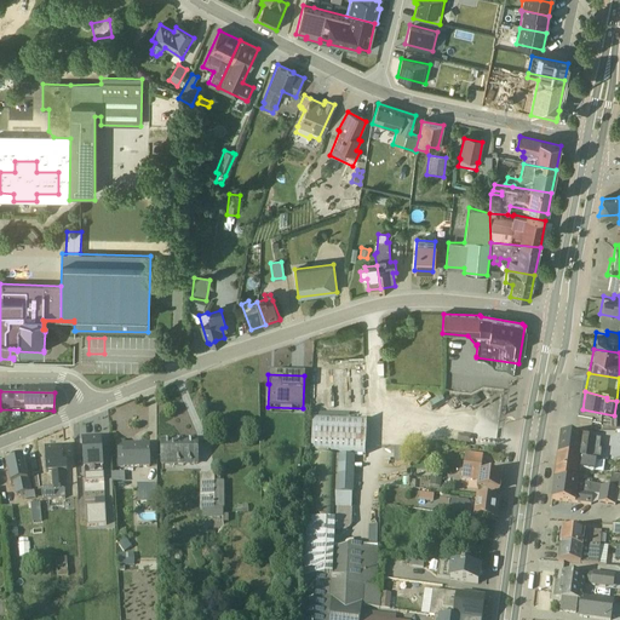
[(474,401),(465,406),(471,415),(480,409),(474,401)]
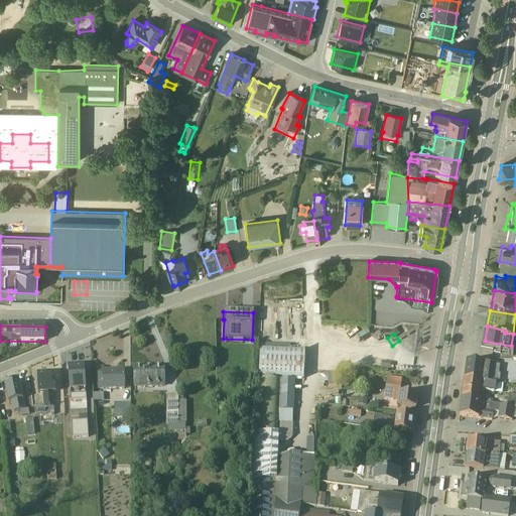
[(512,361),(515,346),(485,341),(481,359),(509,361),(512,361)]
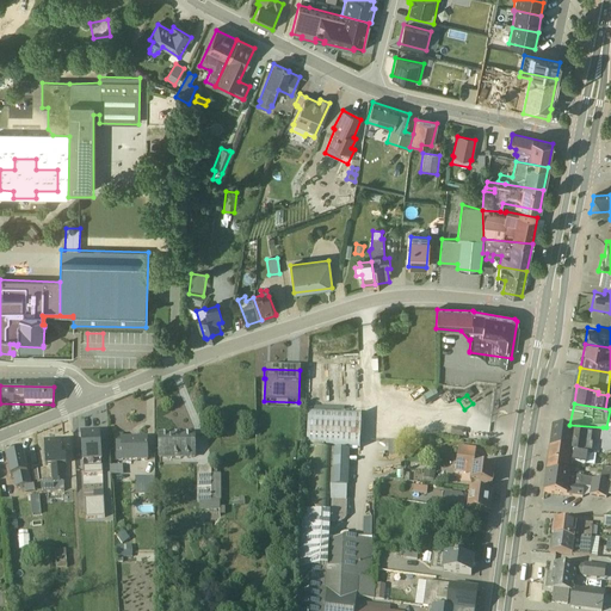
[(358,448),(360,414),(308,412),(303,514),(301,514),(297,610),(355,610),(356,606),(375,606),(375,586),(371,586),(371,548),(375,548),(347,547),(347,539),(327,538),(328,526),(340,526),(346,520),(350,449),(358,448)]
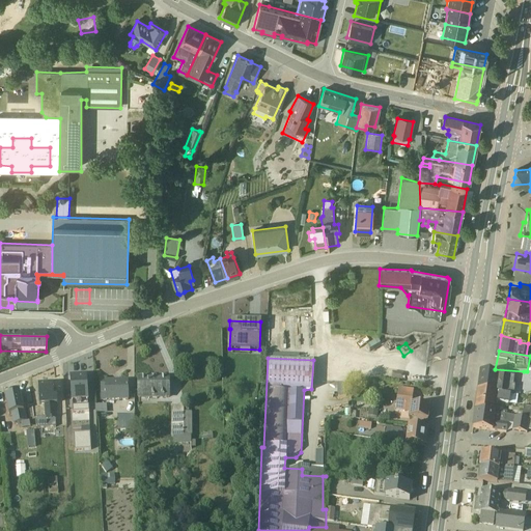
[(86,378),(70,379),(72,414),(88,413),(86,378)]
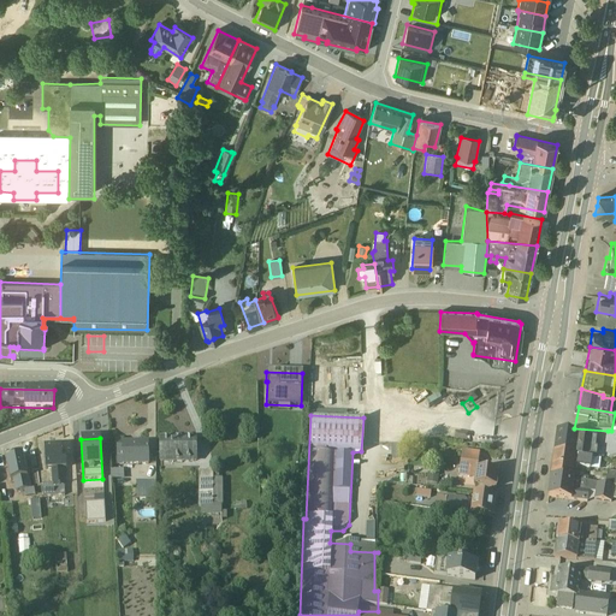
[(160,439),(160,463),(195,463),(195,439),(160,439)]
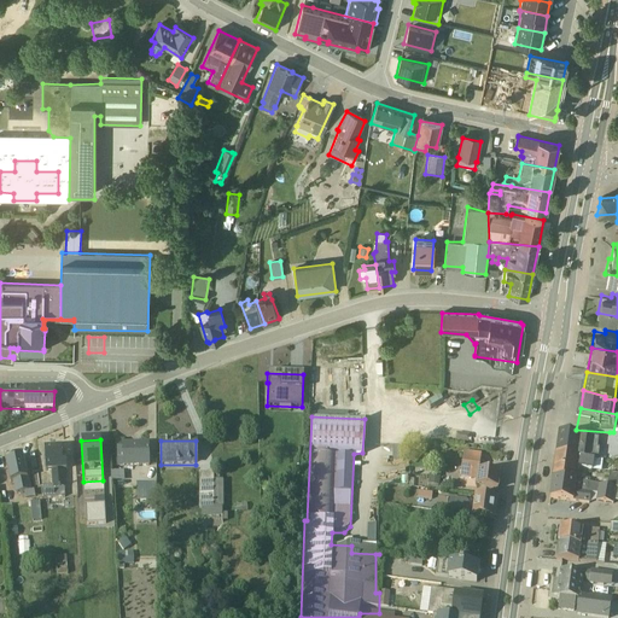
[(122,468),(149,467),(147,444),(146,444),(122,445),(122,442),(116,442),(117,467),(122,467),(122,468)]
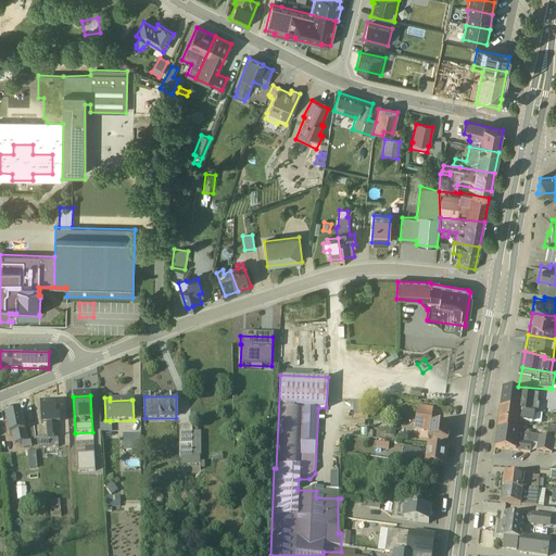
[(409,397),(408,405),(420,406),(421,399),(409,397)]
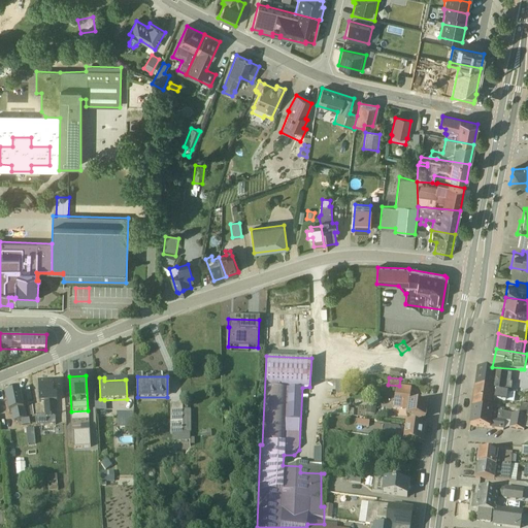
[(474,395),(509,400),(510,391),(508,391),(509,383),(477,377),(476,377),(474,395)]
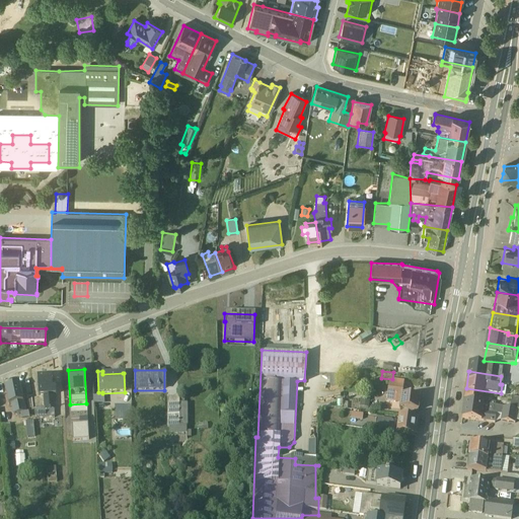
[(34,410),(35,419),(54,418),(54,411),(54,396),(55,396),(55,386),(51,386),(51,378),(49,377),(36,378),(38,397),(43,397),(43,409),(34,410)]
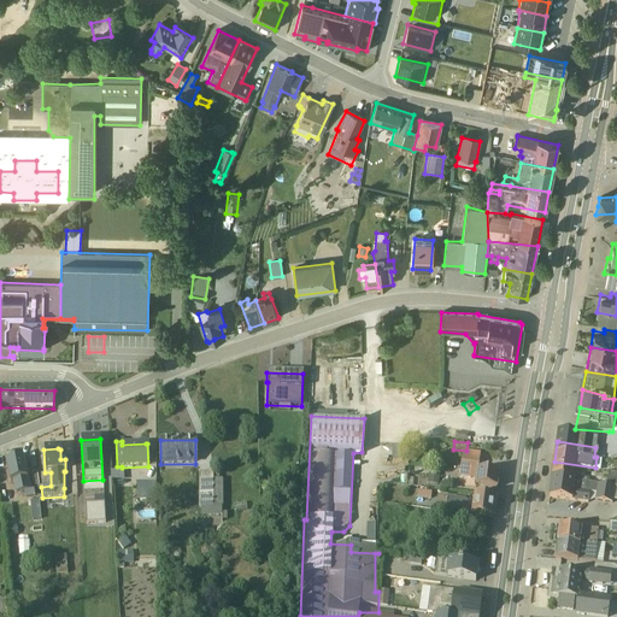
[(406,450),(391,450),(391,464),(406,464),(406,450)]
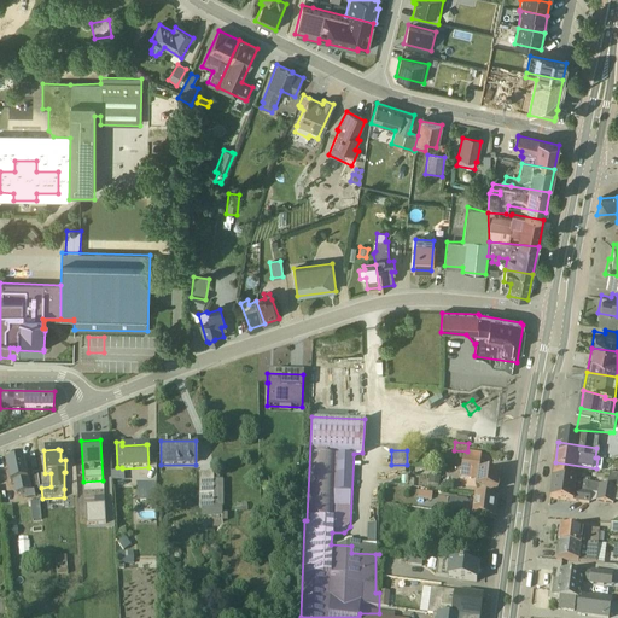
[(22,459),(6,462),(10,482),(12,482),(15,494),(23,493),(24,499),(34,497),(33,491),(30,491),(28,479),(27,479),(22,459)]
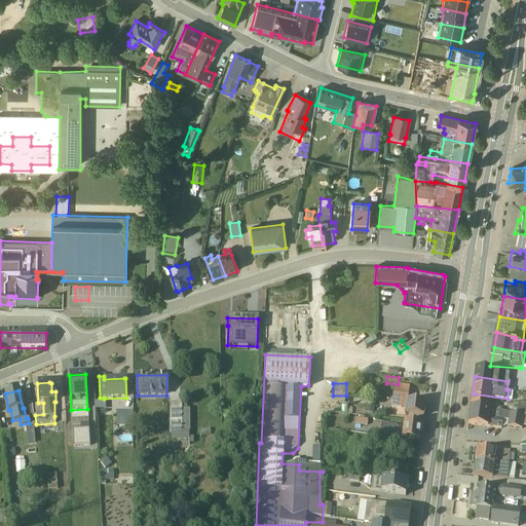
[(404,421),(423,423),(424,410),(408,408),(409,392),(393,391),(391,414),(404,415),(404,421)]
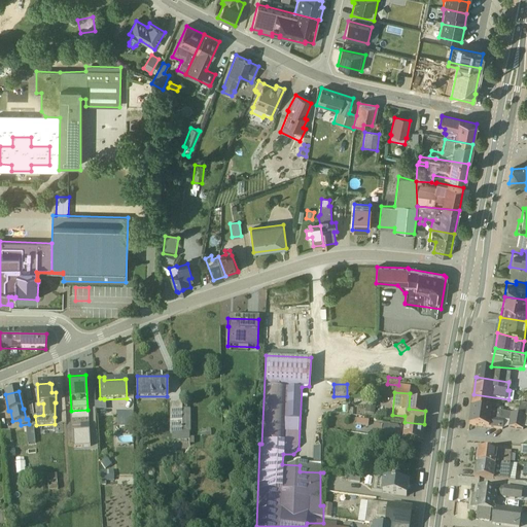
[(473,394),(471,415),(491,418),(492,412),(490,411),(491,407),(512,410),(513,400),(508,399),(473,394)]
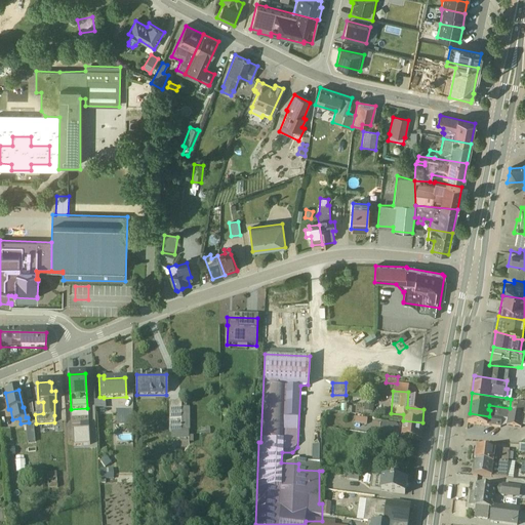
[(93,402),(94,410),(106,409),(105,401),(93,402)]
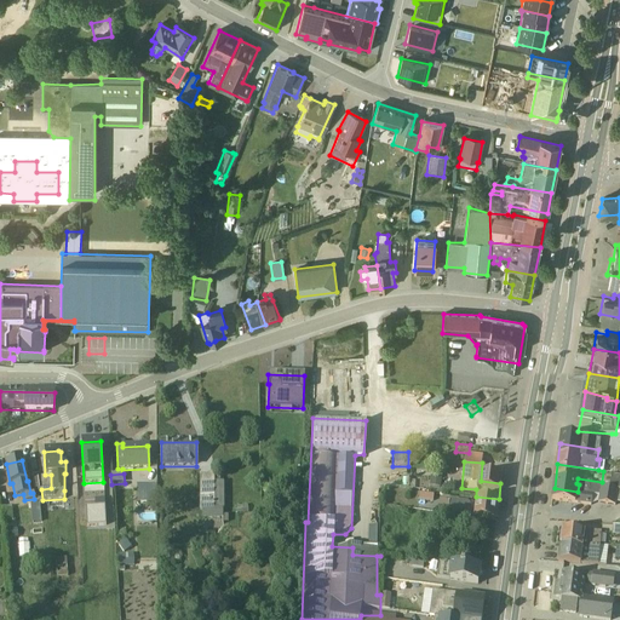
[(222,523),(228,523),(228,516),(223,516),(223,511),(224,510),(224,483),(213,483),(213,476),(199,476),(199,477),(196,477),(196,497),(199,497),(199,511),(201,511),(201,520),(222,520),(222,523)]
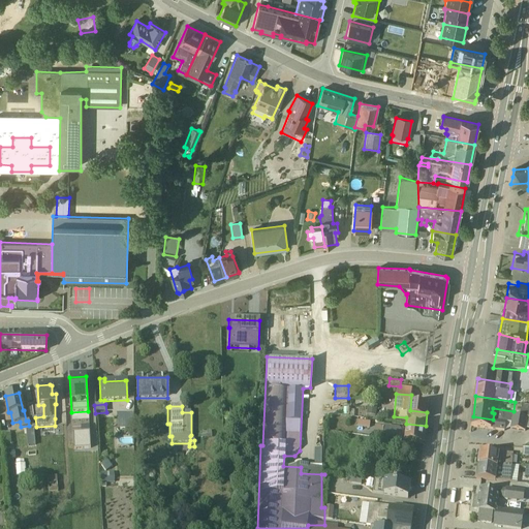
[(363,423),(362,426),(374,427),(375,424),(376,413),(367,412),(366,423),(363,423)]
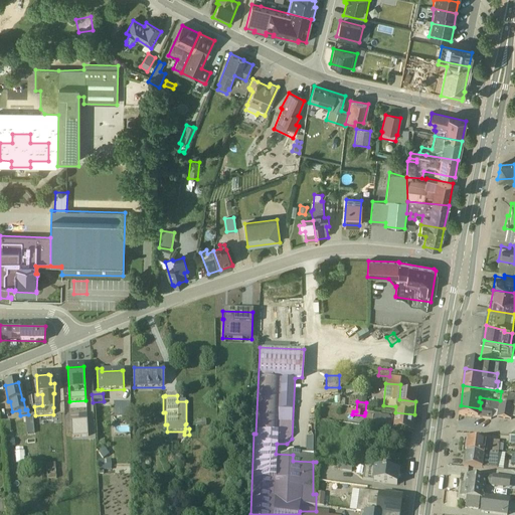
[(505,412),(514,413),(514,402),(507,401),(505,412)]
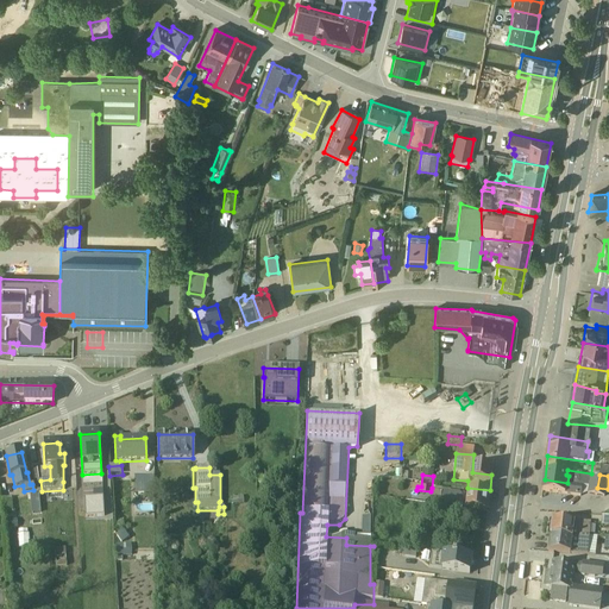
[(154,477),(135,477),(135,494),(154,494),(154,477)]
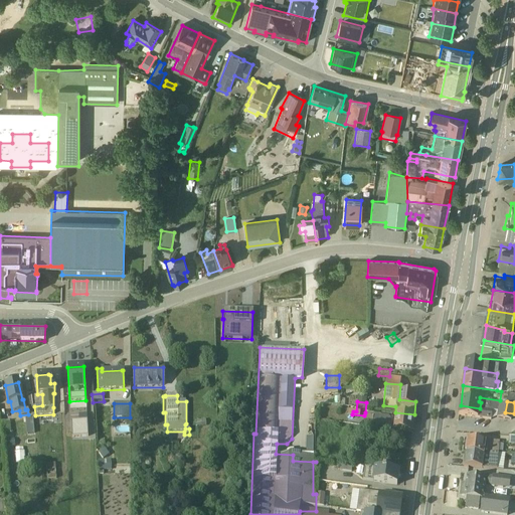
[(511,425),(514,425),(514,413),(461,405),(458,422),(490,426),(492,418),(497,418),(496,424),(510,427),(511,425)]
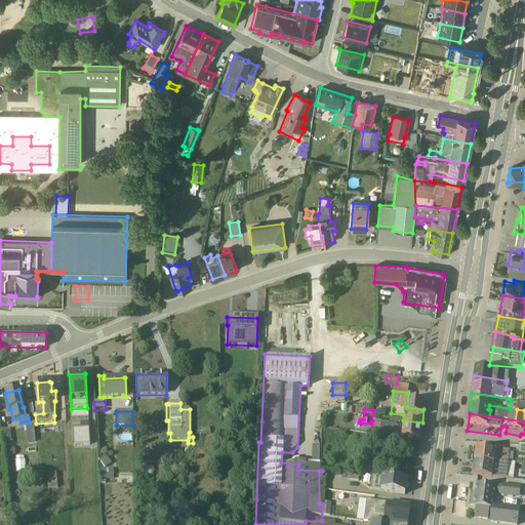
[(371,431),(370,441),(418,448),(420,431),(403,428),(401,436),(398,436),(395,432),(382,430),(379,432),(371,431)]
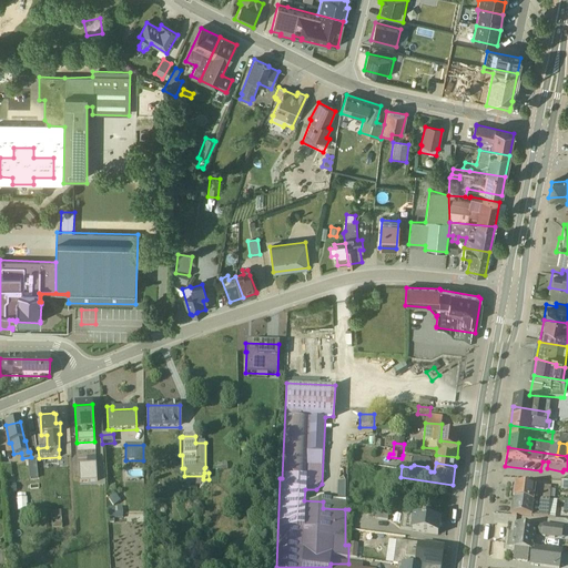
[(2,485),(12,484),(10,465),(0,466),(2,485)]
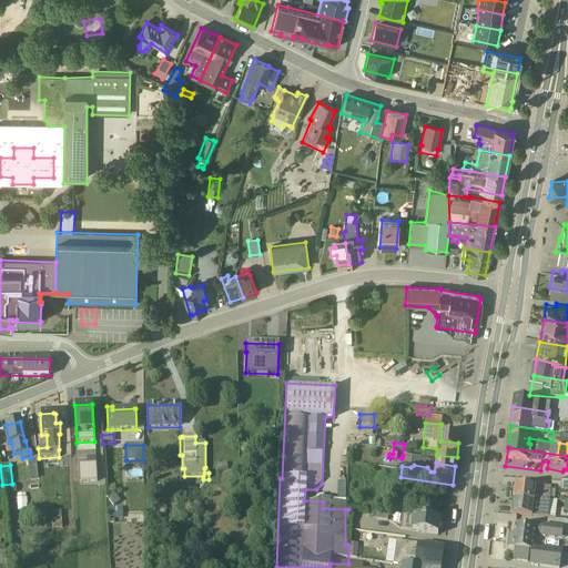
[(95,465),(78,466),(79,484),(97,483),(95,465)]
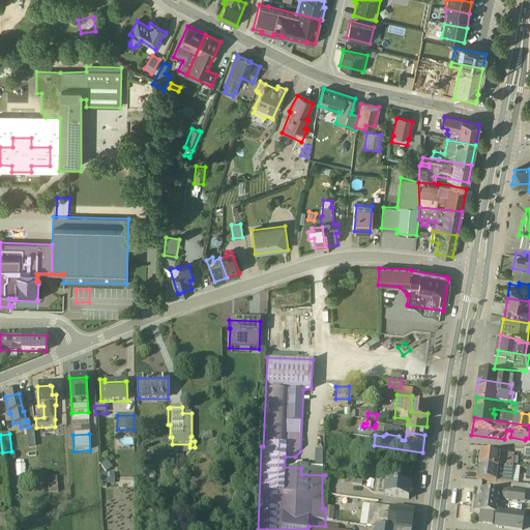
[(480,460),(478,473),(505,477),(505,473),(512,474),(513,463),(480,460)]
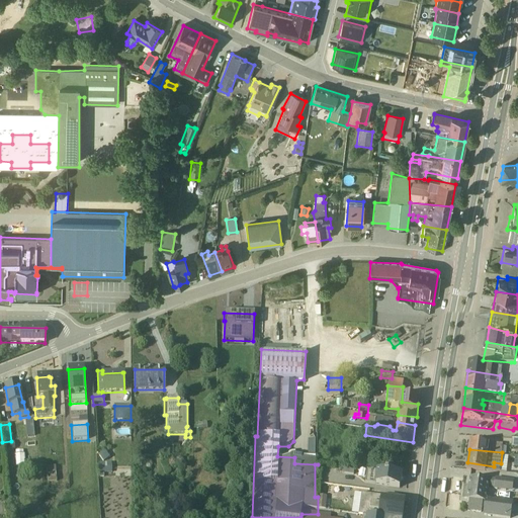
[(98,462),(110,462),(109,454),(98,454),(98,462)]
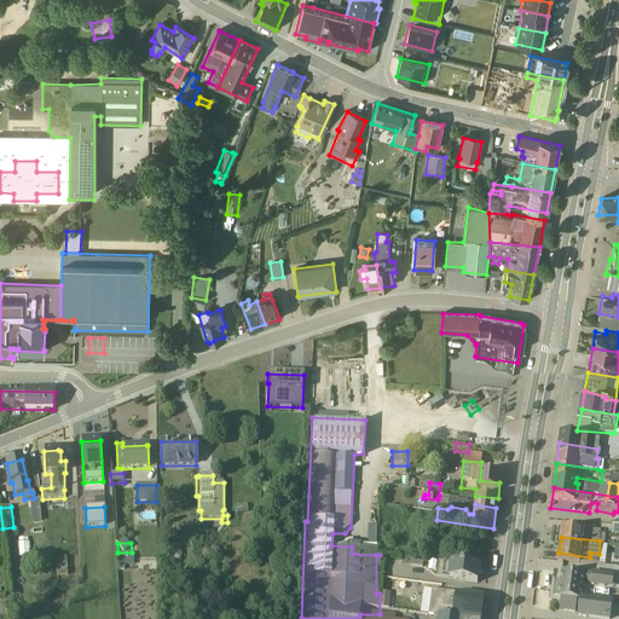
[(559,553),(556,570),(603,572),(606,554),(590,553),(590,557),(559,553)]
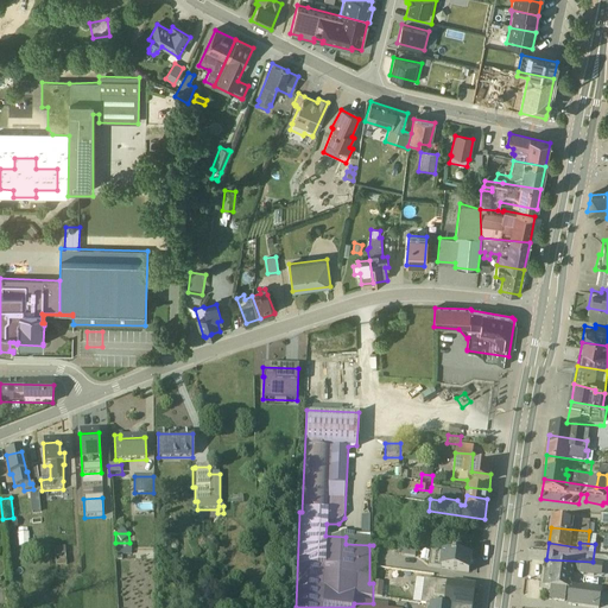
[(115,544),(114,562),(121,562),(121,556),(131,557),(132,545),(115,544)]
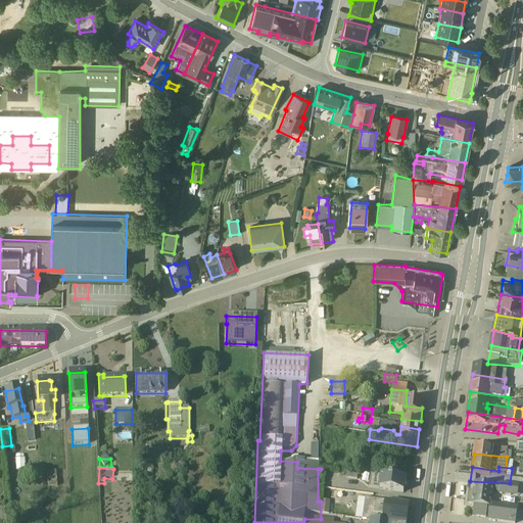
[(46,473),(47,486),(56,486),(55,472),(46,473)]
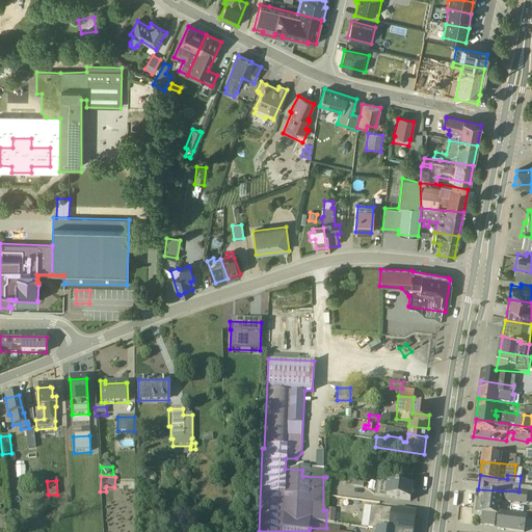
[(411,495),(376,489),(374,503),(409,508),(411,495)]
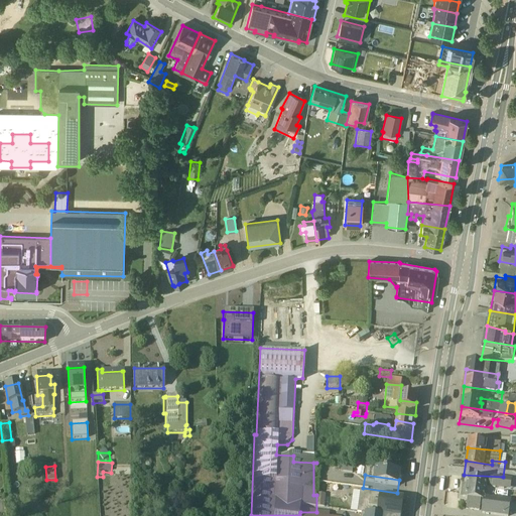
[(486,486),(468,484),(466,493),(462,492),(461,504),(465,504),(465,506),(467,506),(465,515),(478,515),(480,508),(482,508),(480,515),(508,515),(509,508),(484,504),(485,493),(491,493),(491,495),(509,497),(510,486),(493,484),(492,485),(486,484),(486,486)]
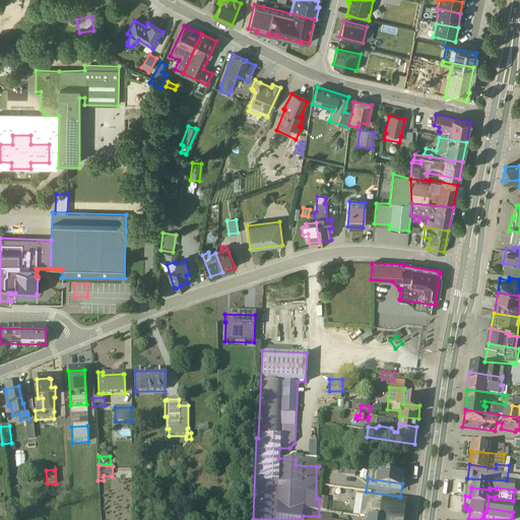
[(359,519),(403,519),(405,510),(383,507),(383,505),(363,503),(359,519)]
